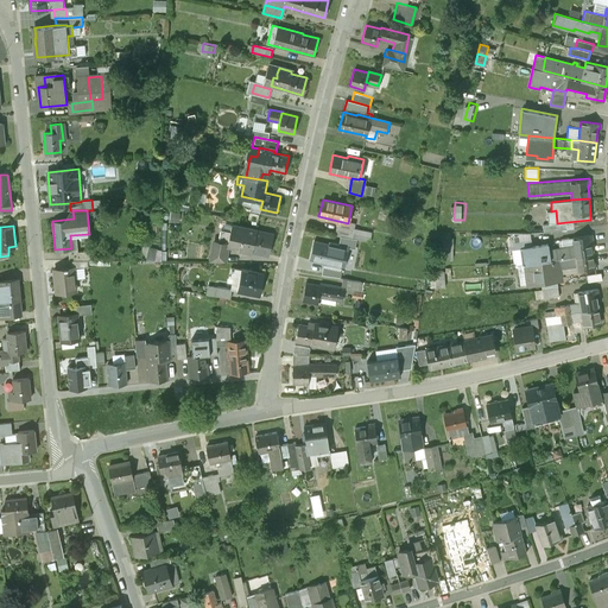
[(233,226),(232,232),(221,229),(220,241),(229,244),(228,245),(268,253),(272,235),(257,232),(257,229),(233,226)]
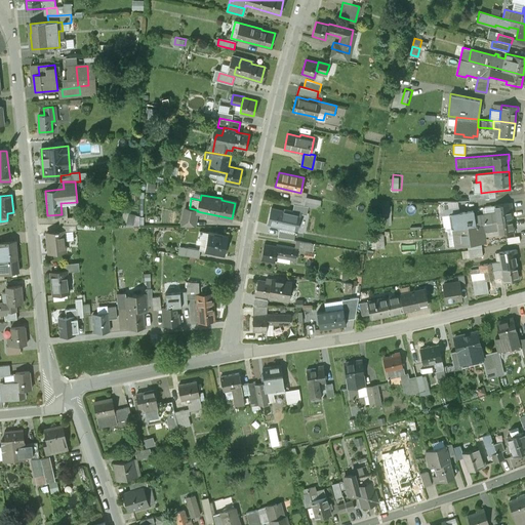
[(320,200),(299,196),(297,204),(319,208),(320,200)]
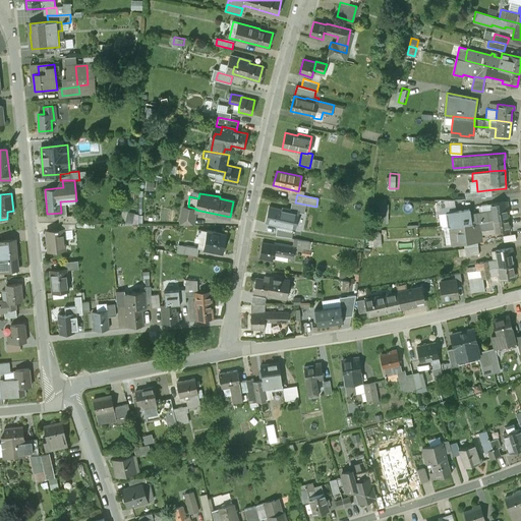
[(507,201),(490,204),(491,212),(470,215),(471,223),(508,218),(506,206),(508,206),(507,201)]
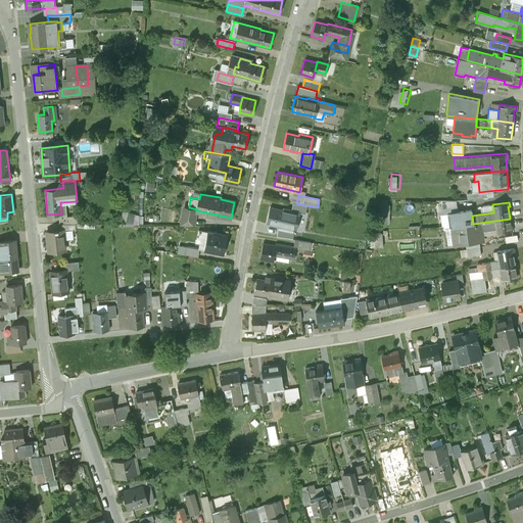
[(299,212),(282,208),(282,210),(270,207),(267,222),(295,229),(299,212)]
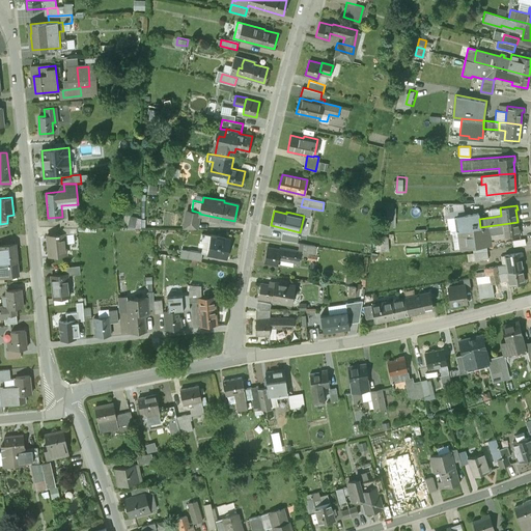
[(199,216),(186,214),(183,227),(196,228),(199,216)]
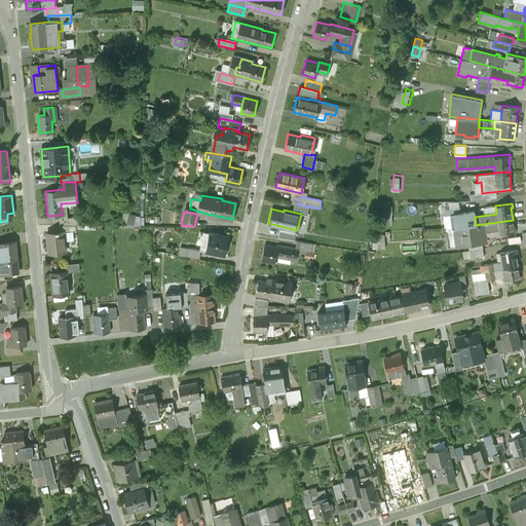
[(142,224),(142,214),(129,213),(129,224),(142,224)]
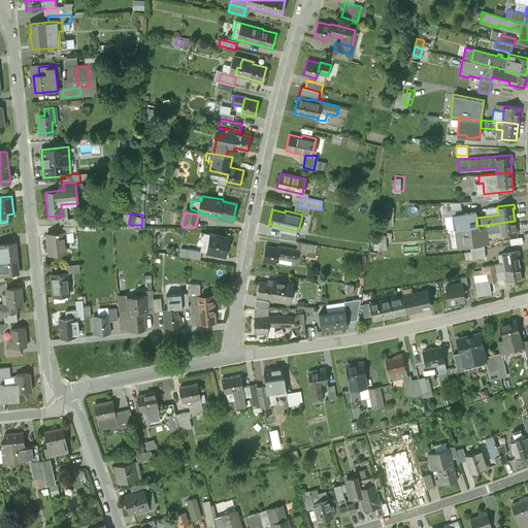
[(477,226),(456,229),(458,248),(470,245),(484,244),(487,243),(486,233),(491,232),(492,237),(517,234),(515,221),(477,226)]
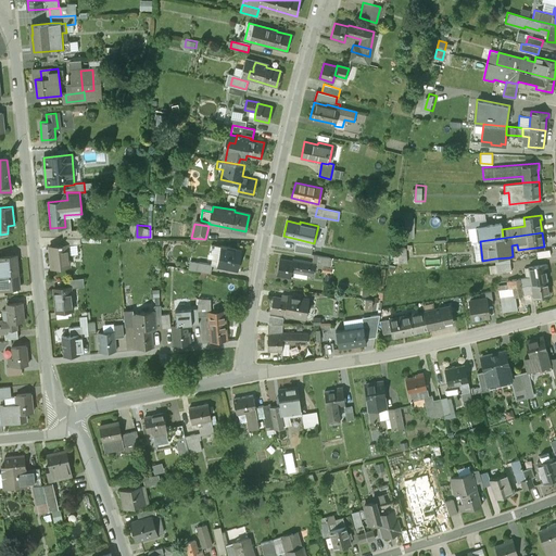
[(312,245),(295,243),(294,251),(311,253),(312,245)]
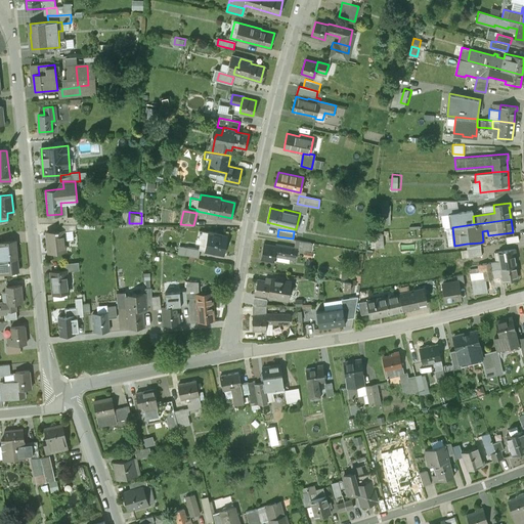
[(59,231),(57,231),(57,230),(55,230),(55,231),(46,232),(48,252),(64,251),(62,231),(62,230),(59,231)]
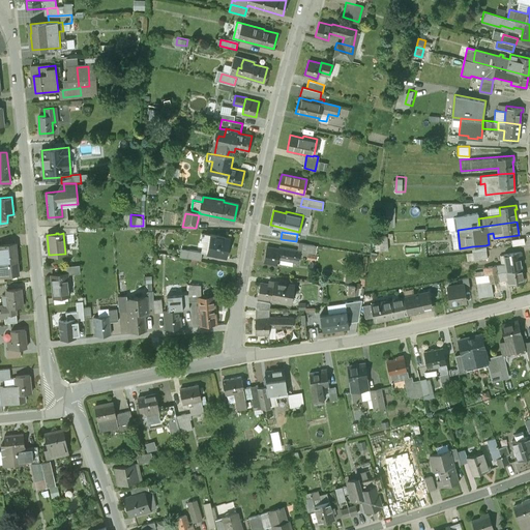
[(230,238),(211,235),(207,254),(226,257),(230,238)]
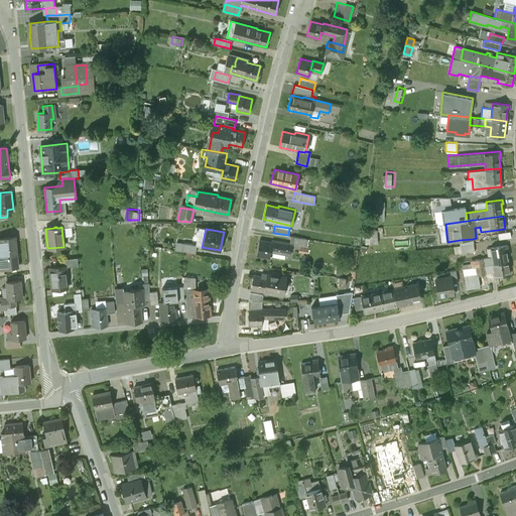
[(369,230),(369,242),(380,242),(380,230),(369,230)]
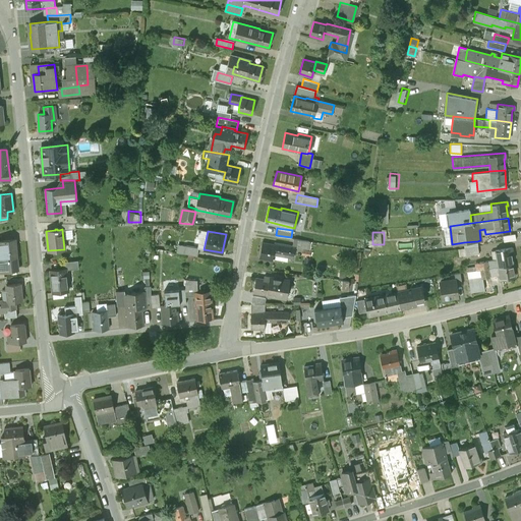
[(0,239),(0,257),(17,256),(16,238),(0,239)]
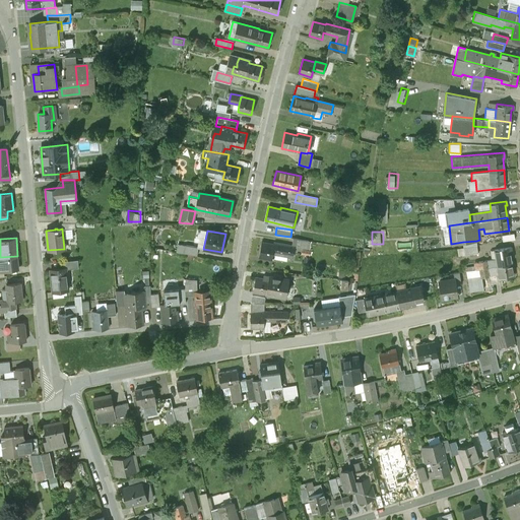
[(308,240),(294,238),(293,244),(297,245),(297,247),(307,248),(308,240)]
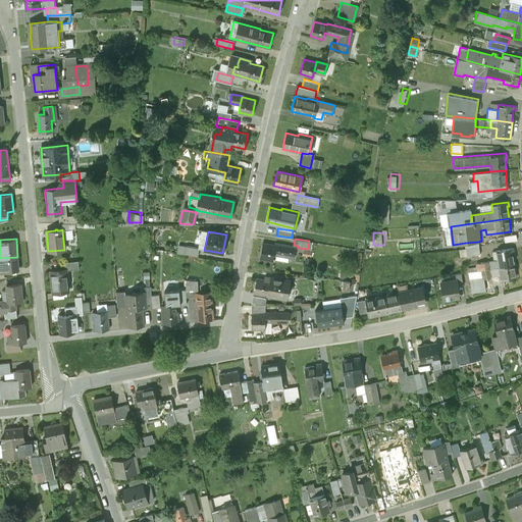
[(478,242),(465,243),(467,256),(479,255),(478,242)]
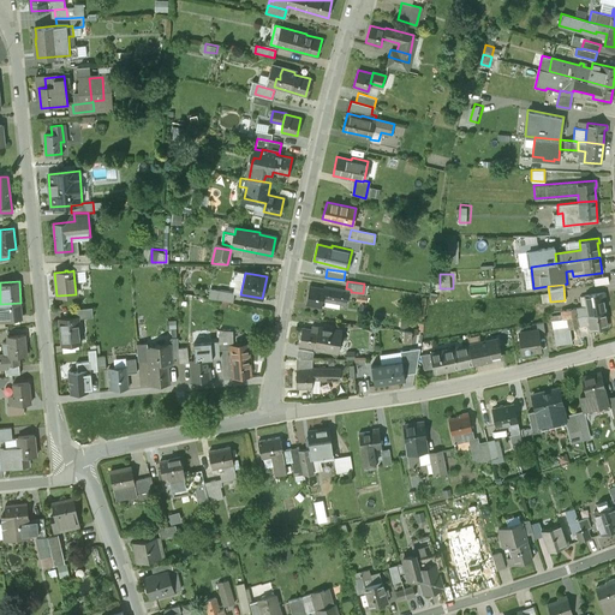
[(324,288),(309,286),(305,304),(321,306),(322,299),(335,302),(338,290),(324,287),(324,288)]
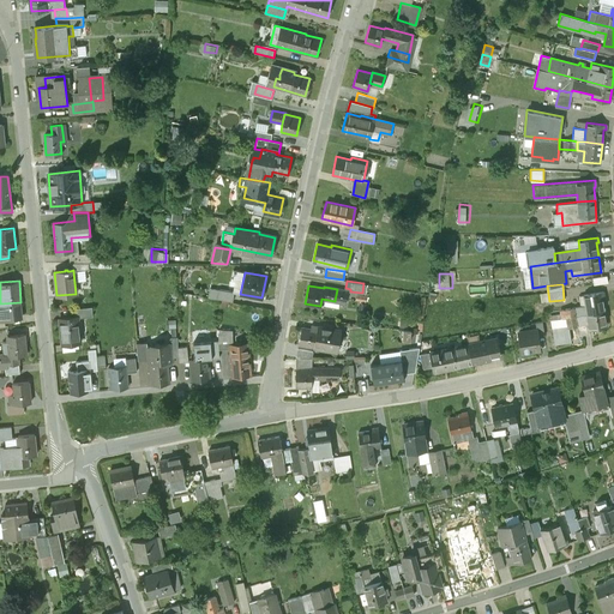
[(233,292),(221,289),(220,290),(210,289),(209,298),(232,301),(233,292)]
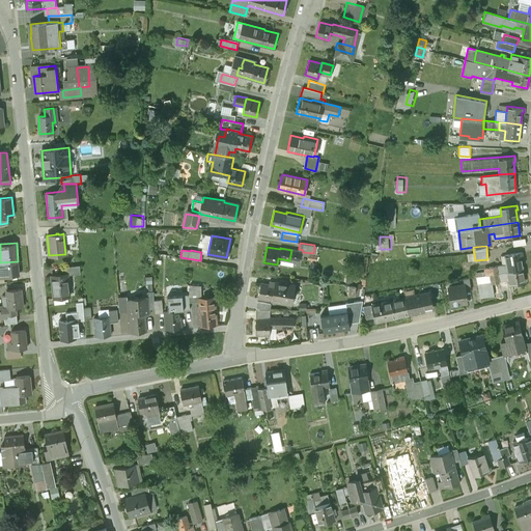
[(300,251),(291,250),(289,260),(299,261),(300,251)]
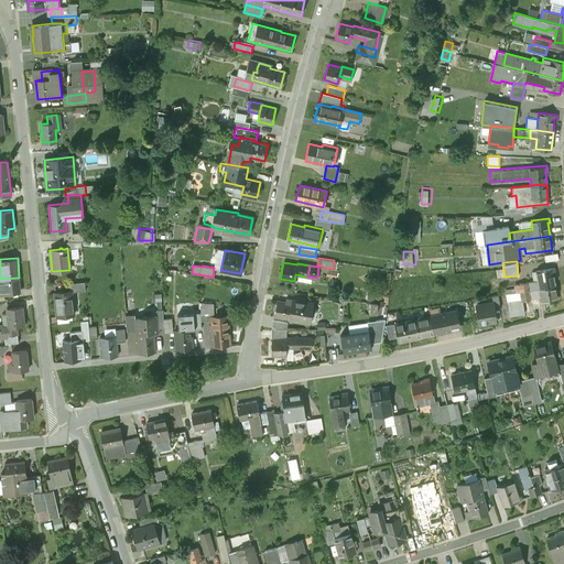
[(554,268),(531,272),(533,281),(527,282),(529,290),(555,285),(553,274),(554,273),(554,268)]
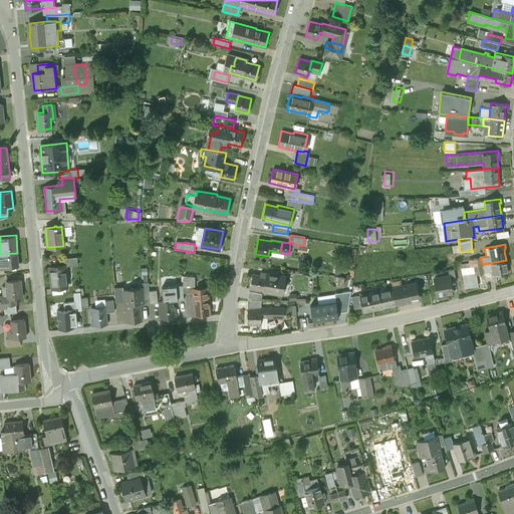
[(17,253),(0,254),(0,266),(4,266),(19,265),(17,253)]
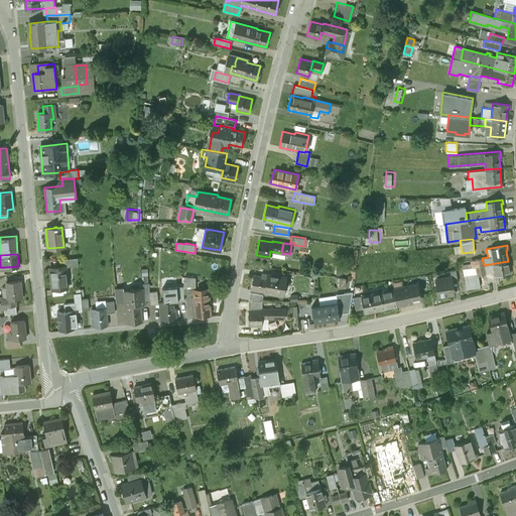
[(78,258),(61,259),(62,266),(66,266),(66,267),(78,265),(78,258)]
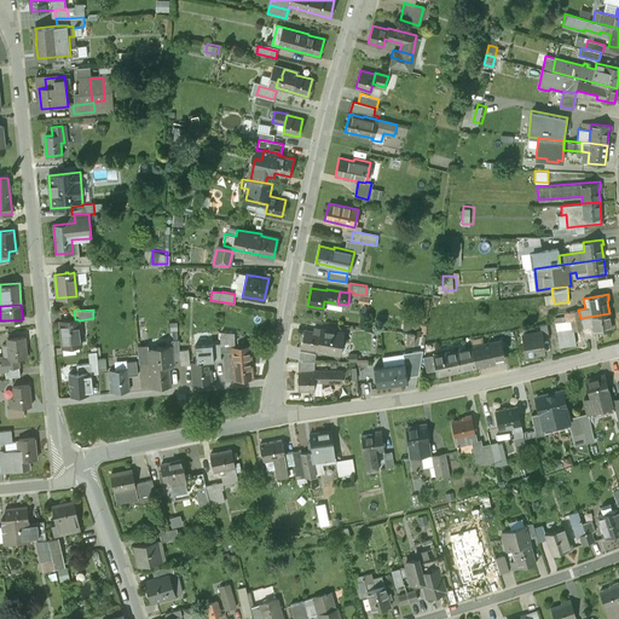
[(578,310),(565,312),(566,320),(571,320),(580,318),(578,310)]
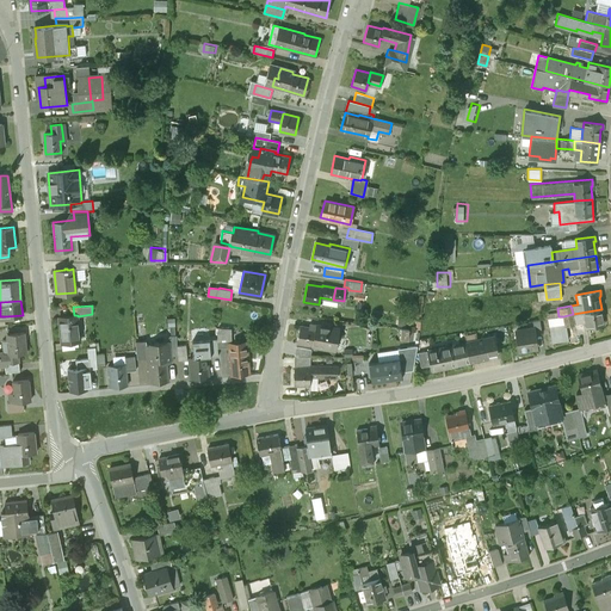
[(573,314),(563,316),(566,325),(566,326),(585,323),(586,328),(604,325),(602,309),(573,314)]
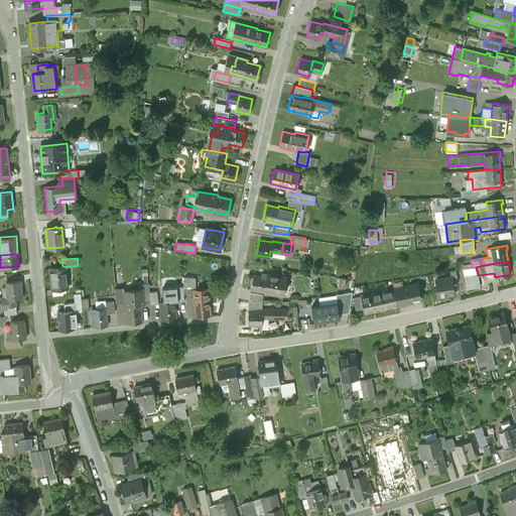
[(62,266),(49,267),(51,289),(68,287),(66,267),(66,266),(62,266)]
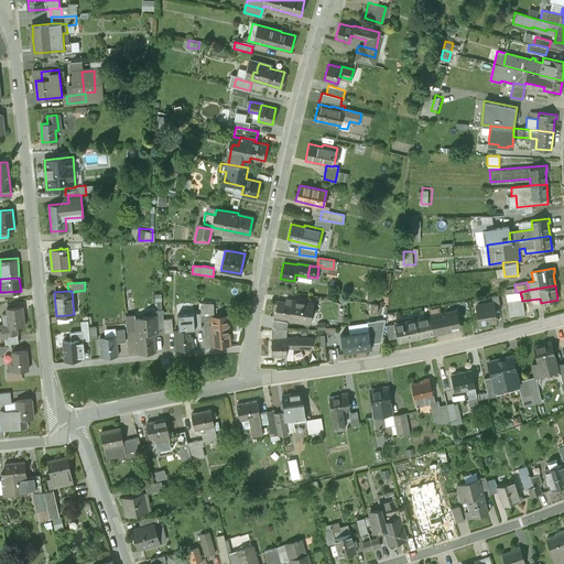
[(516,292),(507,294),(510,316),(523,314),(522,301),(520,292),(516,292)]
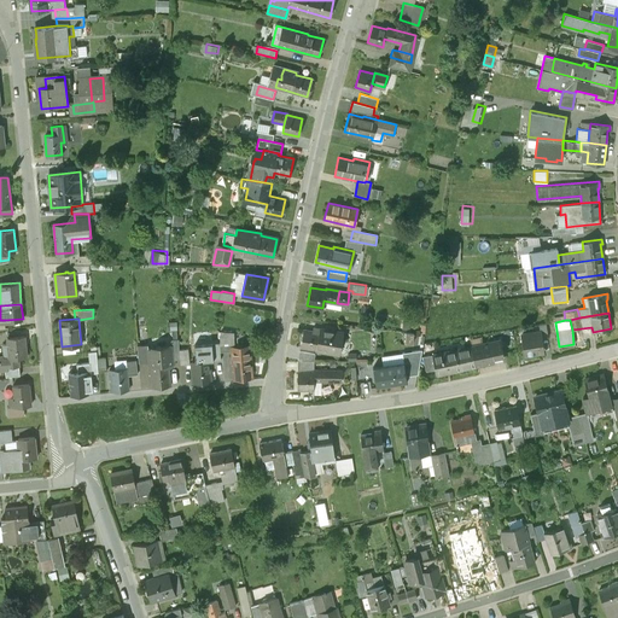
[(318,331),(303,328),(301,347),(315,349),(316,342),(319,331),(318,331)]
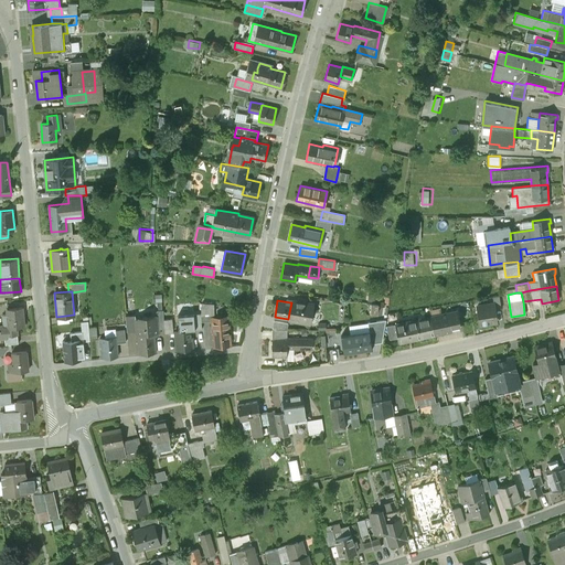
[(304,304),(290,301),(290,302),(291,302),(289,312),(301,315),(304,304)]
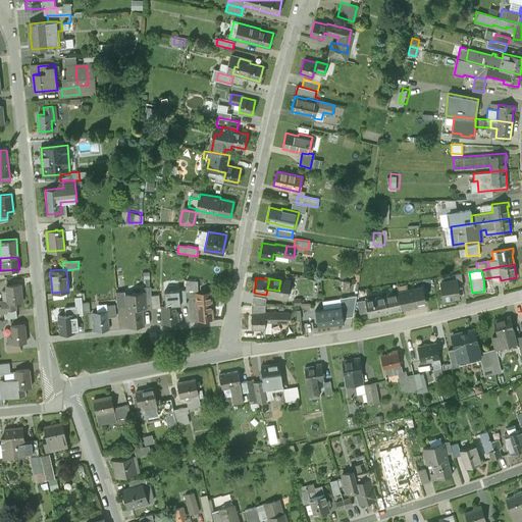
[(345,278),(345,294),(354,294),(354,279),(345,278)]
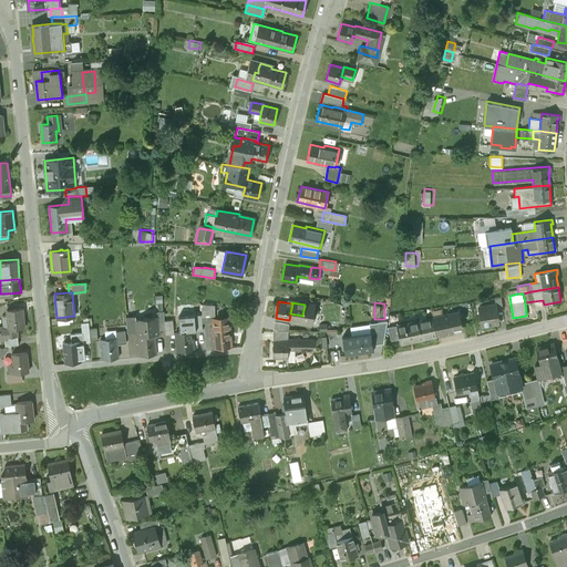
[(495,305),(478,307),(482,326),(483,325),(483,327),(491,326),(491,323),(498,322),(496,311),(495,305)]
